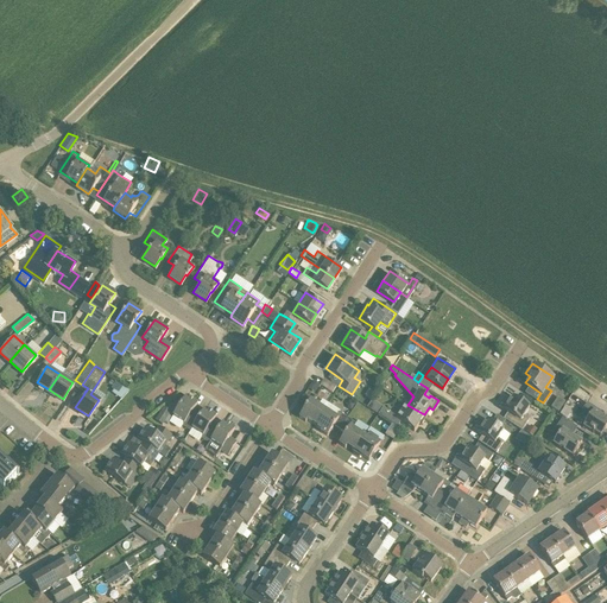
[(335,385),(323,376),(320,382),(332,391),(335,385)]
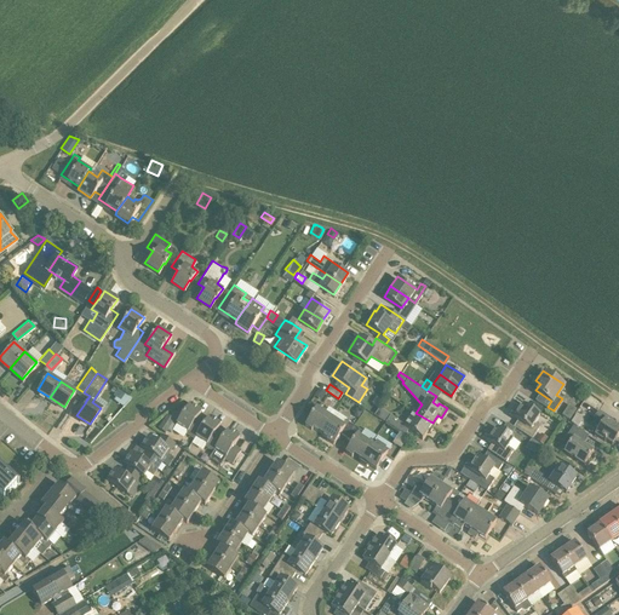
[(319,385),(314,392),(320,397),(326,389),(319,385)]
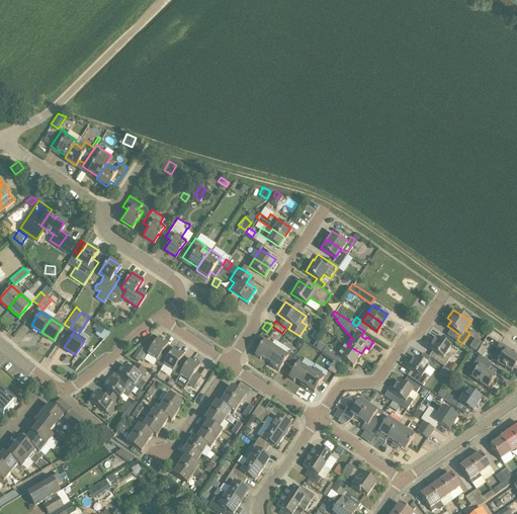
[(100,332),(103,327),(98,323),(94,328),(100,332)]
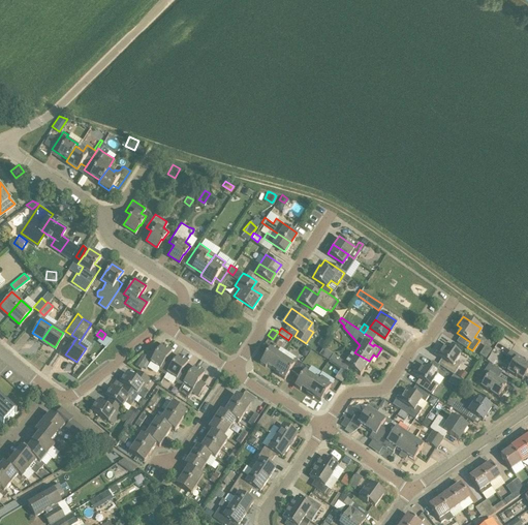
[(171,349),(161,342),(150,360),(159,366),(158,368),(164,373),(166,371),(172,363),(171,363),(164,359),(171,349)]
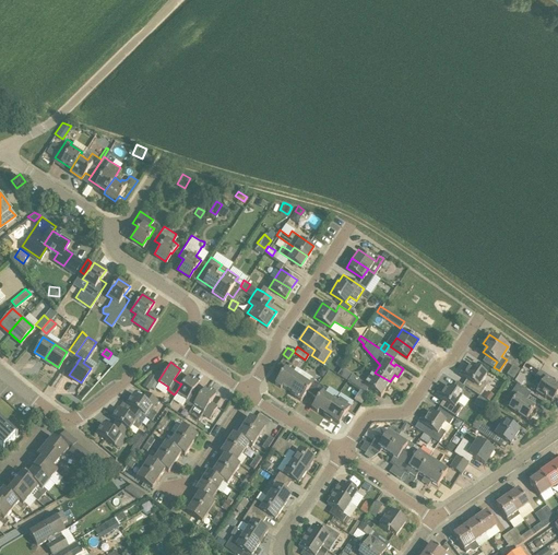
[(519,365),(512,362),(506,373),(511,376),(519,365)]
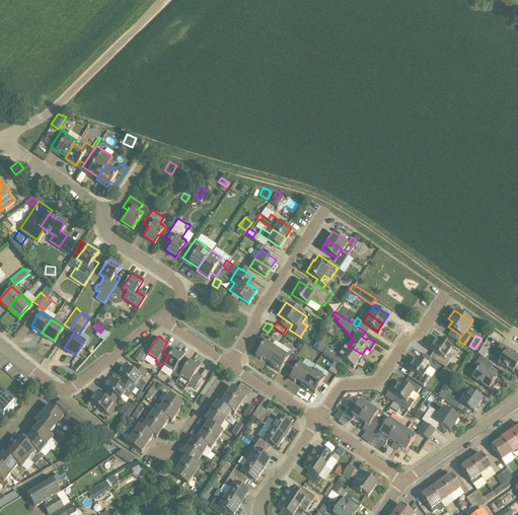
[(450,346),(436,337),(433,342),(429,340),(426,346),(432,350),(429,355),(431,356),(444,365),(451,356),(446,352),(450,346)]
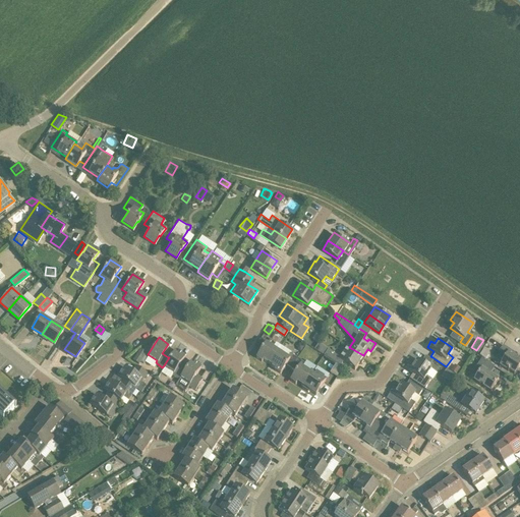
[(323,353),(327,346),(318,340),(313,347),(323,353)]
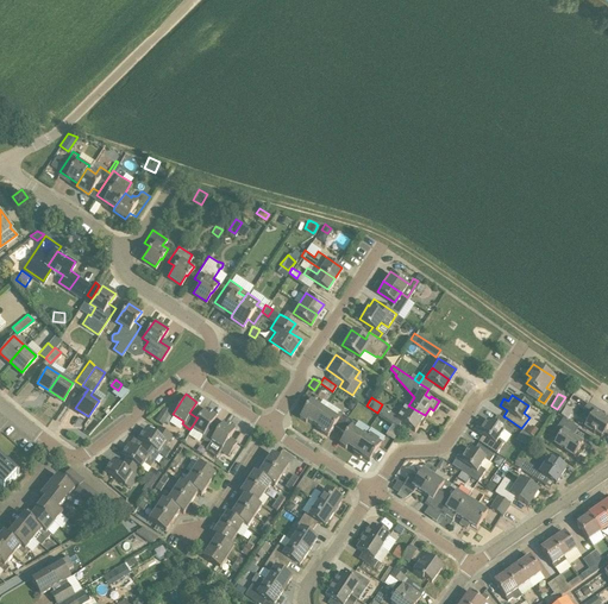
[(314,422),(324,408),(312,400),(309,398),(299,415),(305,420),(307,417),(314,422)]
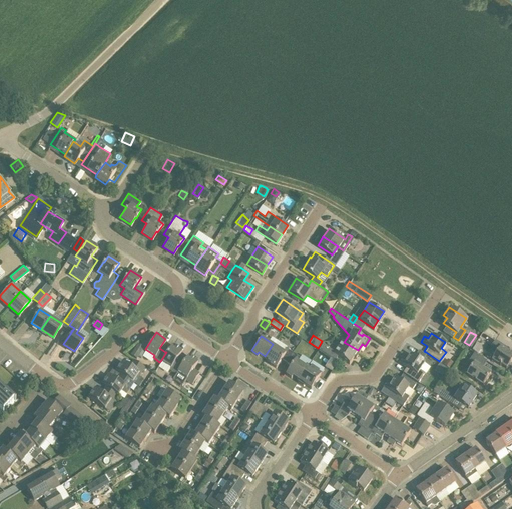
[(511,353),(503,347),(505,345),(494,338),(488,347),(495,351),(491,357),(499,363),(500,362),(505,366),(511,355),(511,353)]
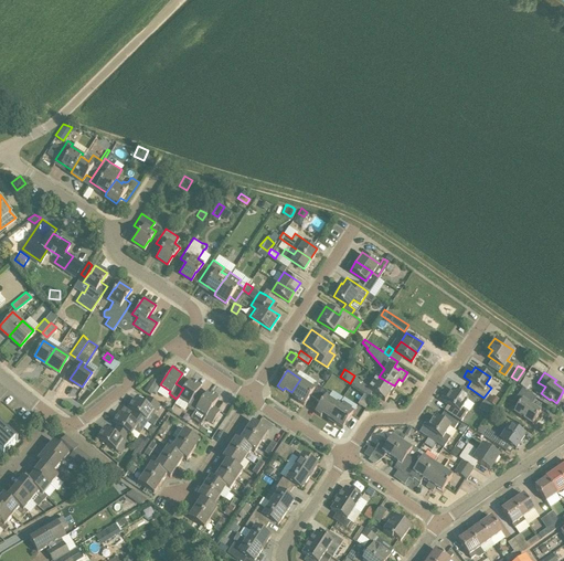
[(379,377),(376,374),(369,385),(354,376),(350,383),(360,390),(368,394),(371,390),(384,399),(389,391),(391,392),(394,385),(379,377)]
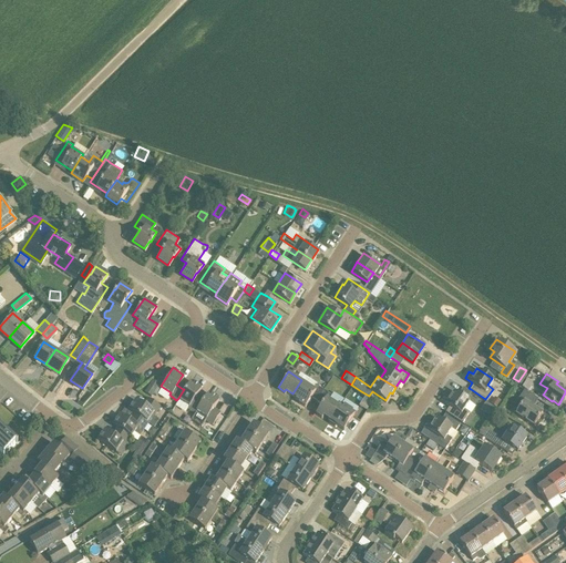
[(158,381),(152,377),(144,389),(151,393),(158,381)]
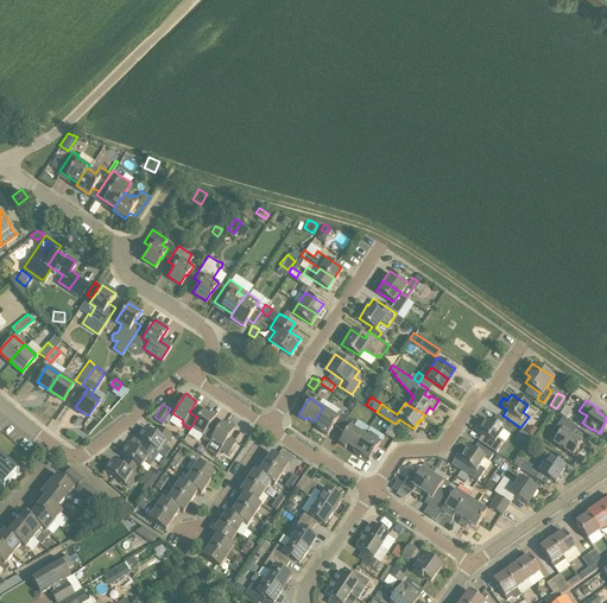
[(564,404),(558,411),(566,416),(570,407),(564,404)]
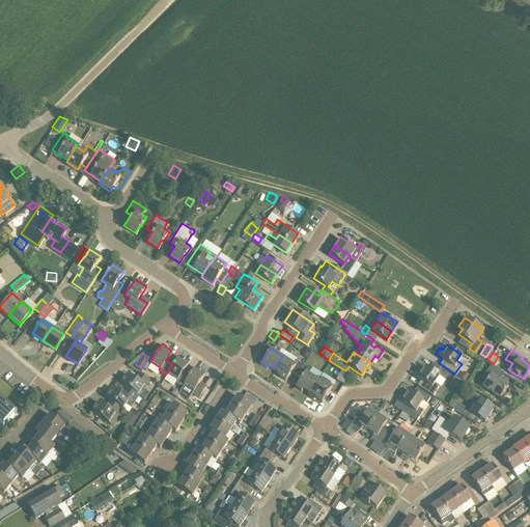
[(172,364),(167,372),(176,379),(175,381),(182,385),(184,383),(188,376),(182,370),(188,361),(178,355),(171,364),(172,364)]
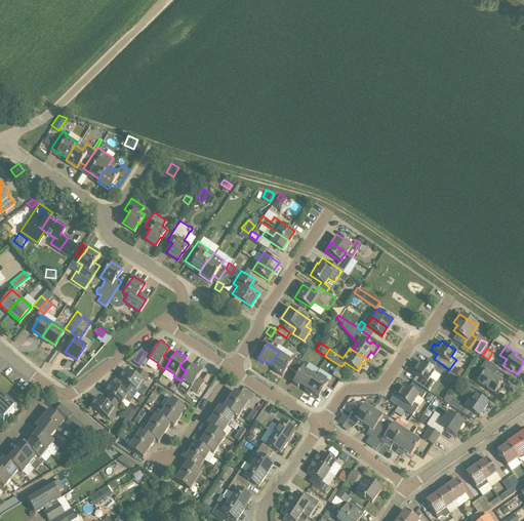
[(299,358),(292,354),(289,358),(279,352),(271,364),(277,368),(276,370),(282,374),(287,365),(292,368),(299,358)]
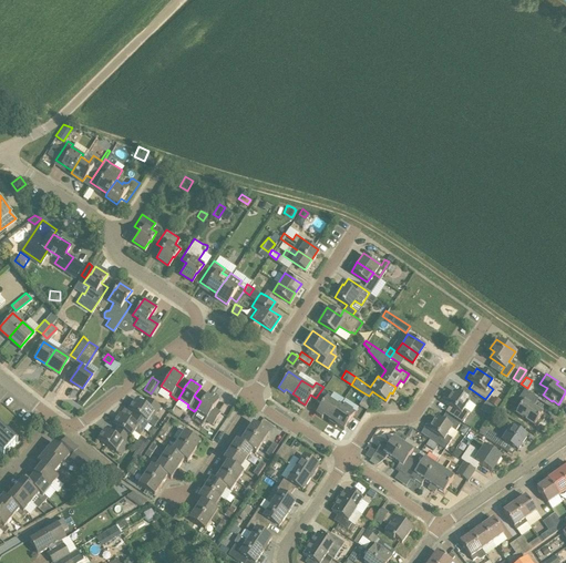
[(466,396),(471,389),(469,388),(462,385),(459,390),(466,396)]
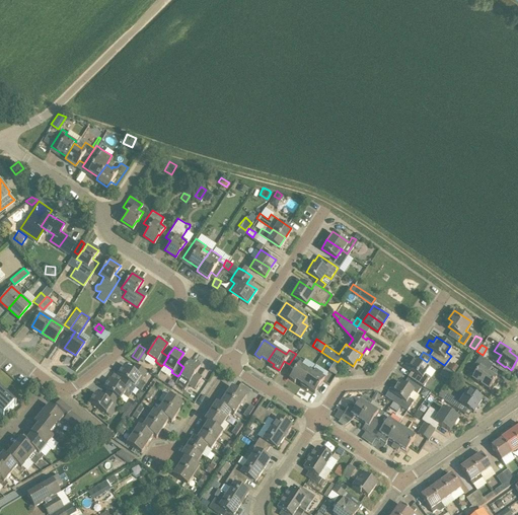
[(301,382),(309,369),(300,363),(303,359),(296,354),(289,364),(294,367),(288,376),(294,380),(295,378),(301,382)]
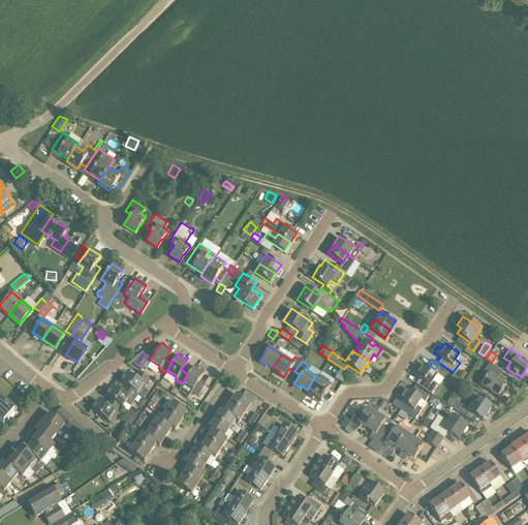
[(505,382),(494,376),(499,368),(488,361),(483,369),(488,372),(480,383),(497,395),(505,382)]
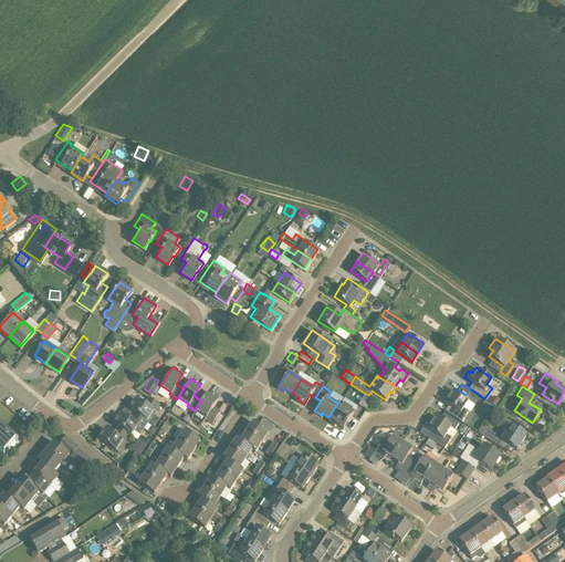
[(467,398),(451,388),(448,394),(443,392),(440,398),(448,403),(443,408),(458,418),(460,419),(468,408),(462,405),(467,398)]
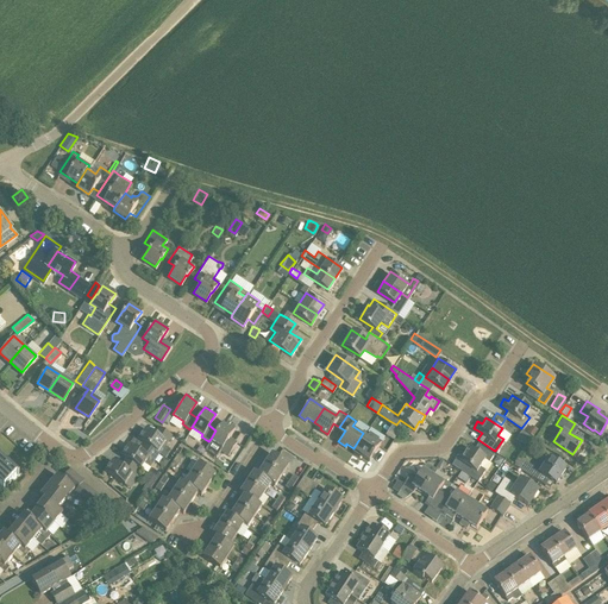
[(215,431),(211,439),(221,446),(220,448),(227,453),(234,442),(227,438),(234,427),(223,419),(215,431)]
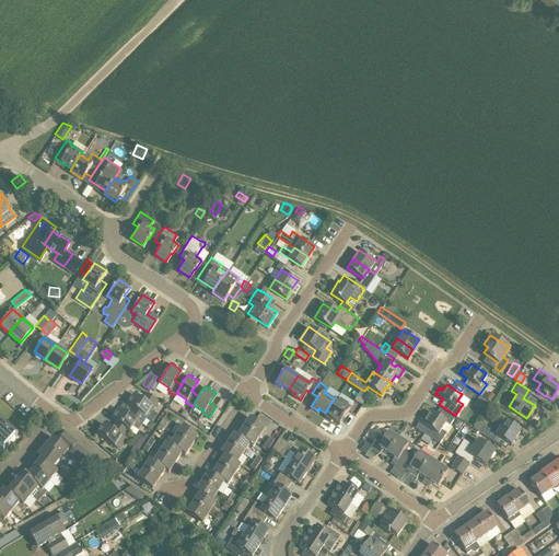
[(488,389),(484,395),(491,401),(496,394),(488,389)]
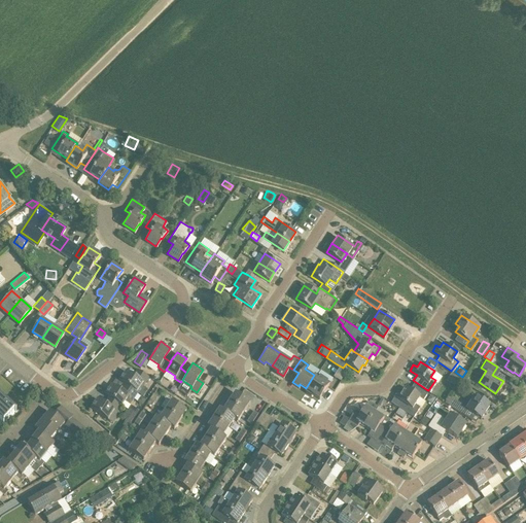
[(142,381),(143,382),(148,375),(139,369),(134,375),(125,369),(118,379),(125,382),(136,389),(142,381)]
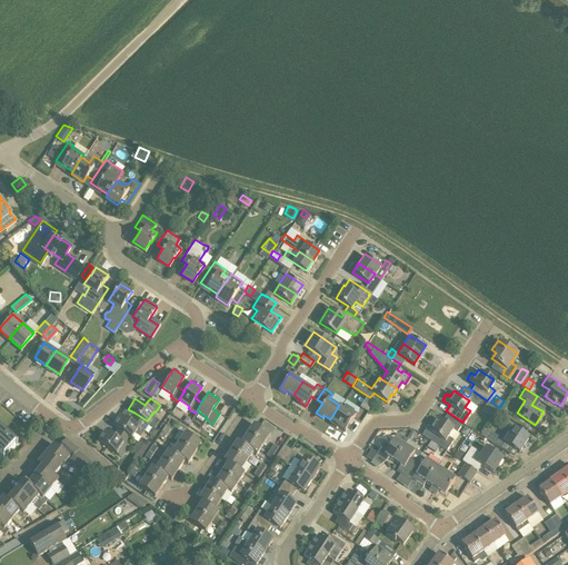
[(367,409),(371,403),(366,399),(361,406),(367,409)]
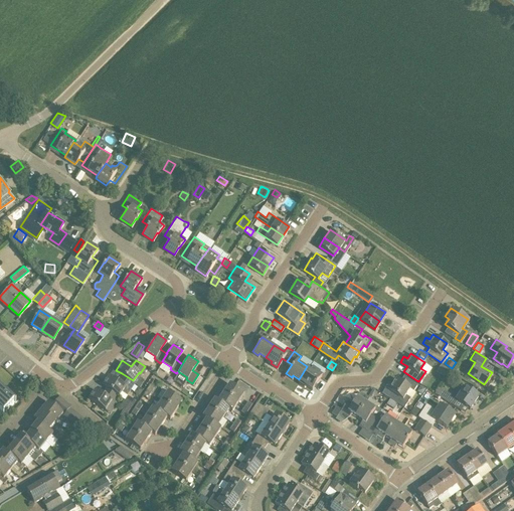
[(307,366),(299,379),(298,381),(303,384),(304,383),(312,387),(321,372),(309,364),(307,366)]
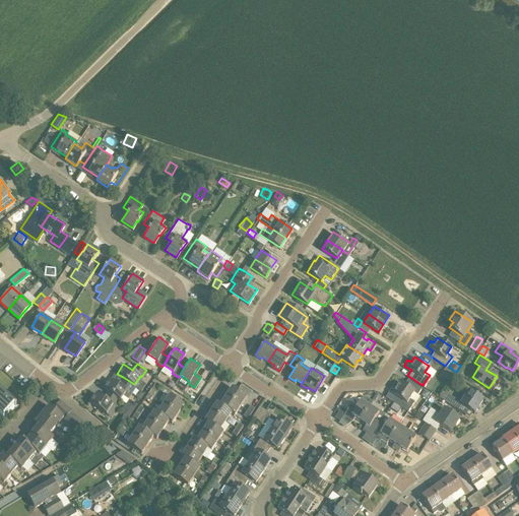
[(123,377),(118,384),(109,378),(103,387),(109,391),(118,397),(120,398),(123,394),(127,397),(135,385),(134,385),(134,384),(123,377)]
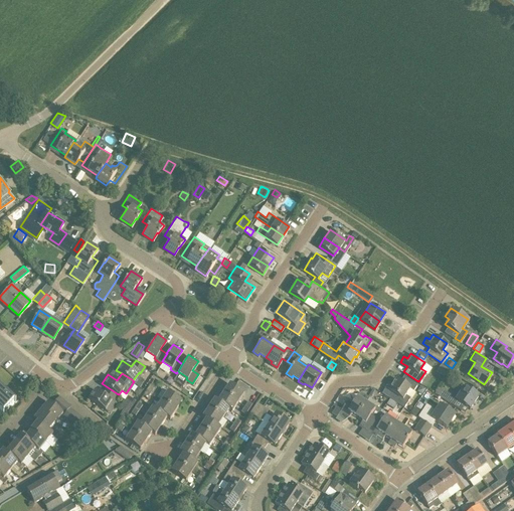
[(412,388),(416,382),(403,373),(399,379),(395,377),(391,382),(388,380),(384,385),(391,390),(387,395),(402,405),(409,395),(404,392),(408,386),(412,388)]
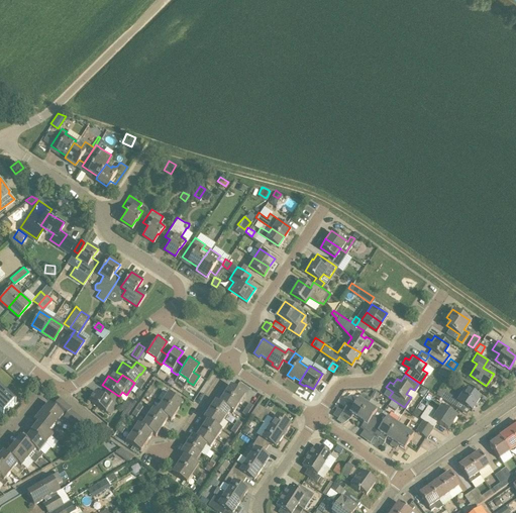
[(224,392),(238,401),(244,393),(229,383),(224,392)]
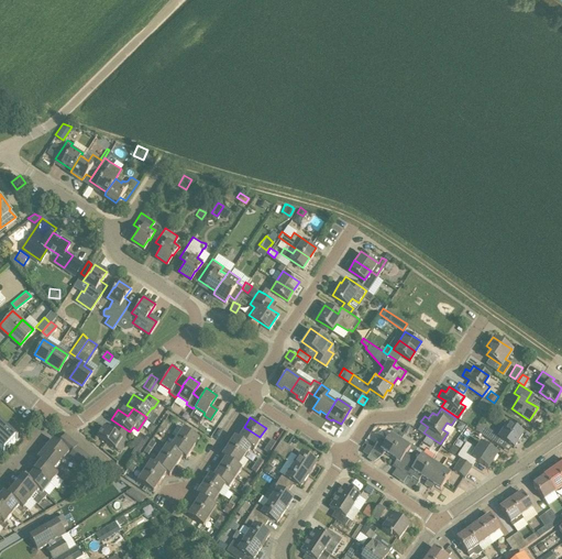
[(460,419),(455,426),(461,429),(465,423),(460,419)]
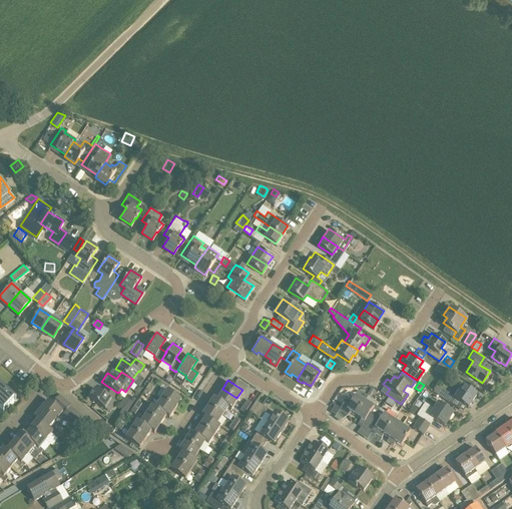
[(0,408),(2,411),(15,397),(0,383),(0,408)]
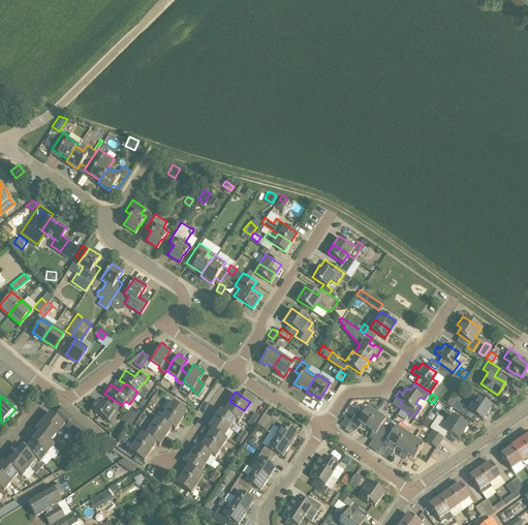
[(142,404),(146,398),(141,395),(136,400),(142,404)]
